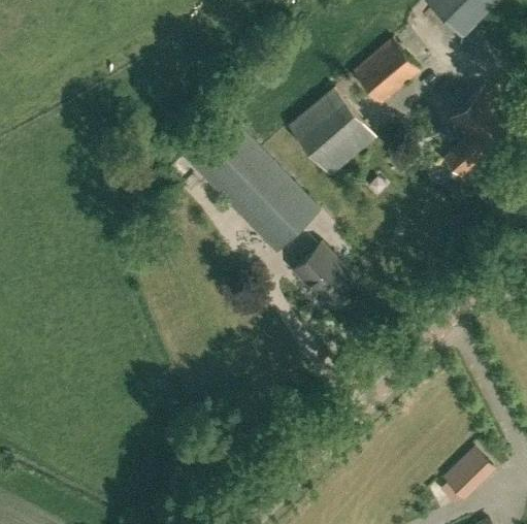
[(429,0),(464,34),(498,0),(429,0)]
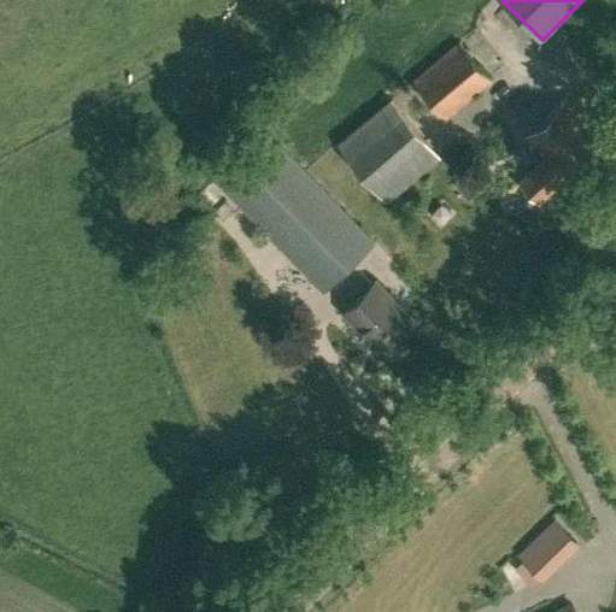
[(446,122),(492,82),(461,46),(415,84),(446,122)]
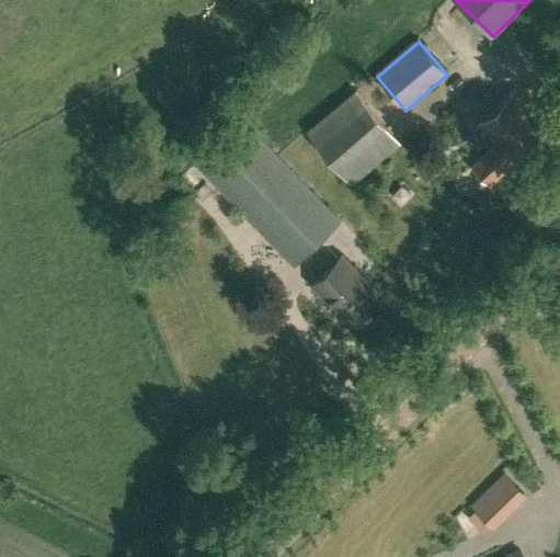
[(400,144),(356,92),(309,132),(353,186),(400,144)]
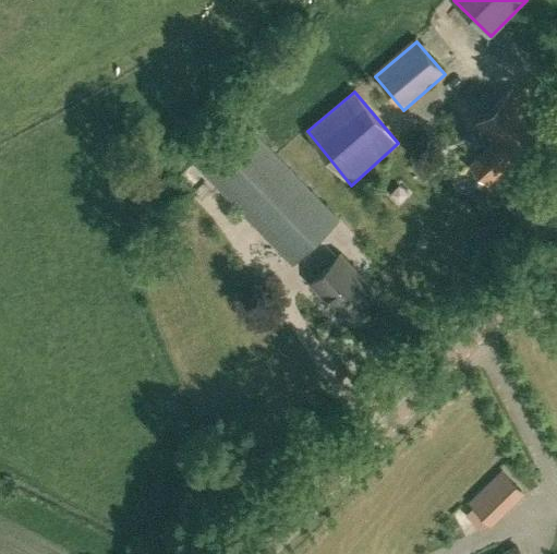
[(513,164),(548,129),(511,93),(476,127),(495,144),(471,167),(488,187),(512,163),(513,164)]
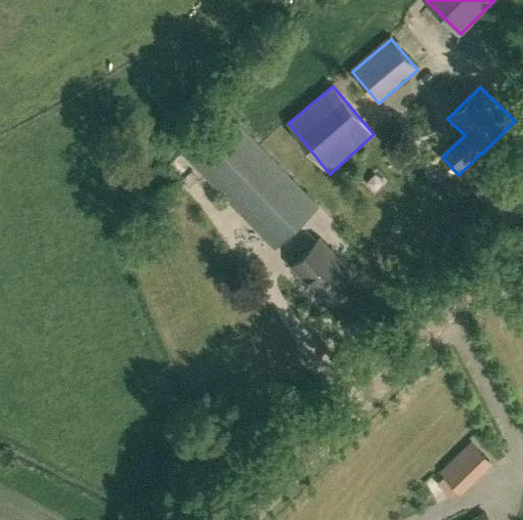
[(317,208),(226,114),(183,156),(274,250),(317,208)]
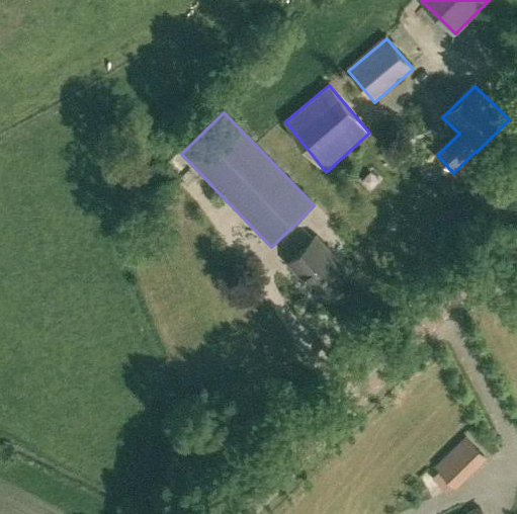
[(350,274),(317,239),(289,264),(324,300),(350,274)]
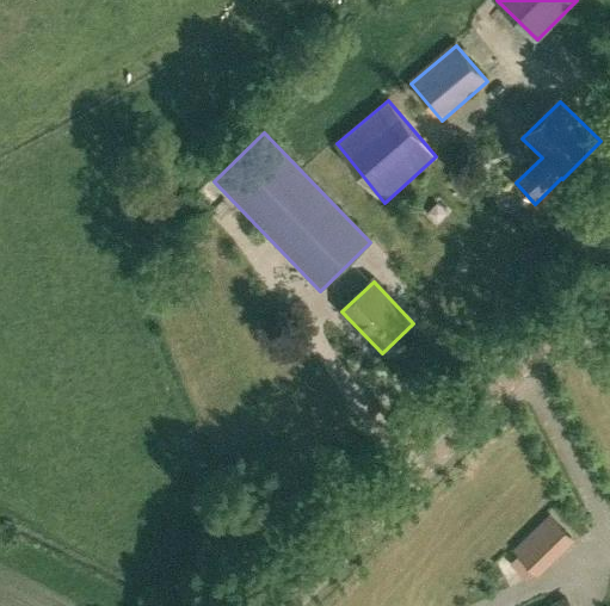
[(503,562),(527,586),(573,539),(549,515),(503,562)]
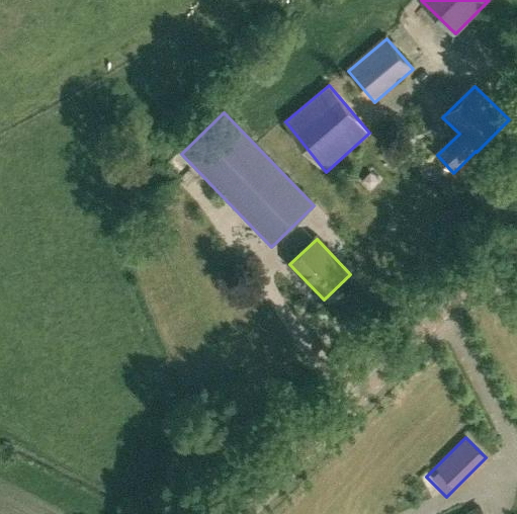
All buildings are outlined.
